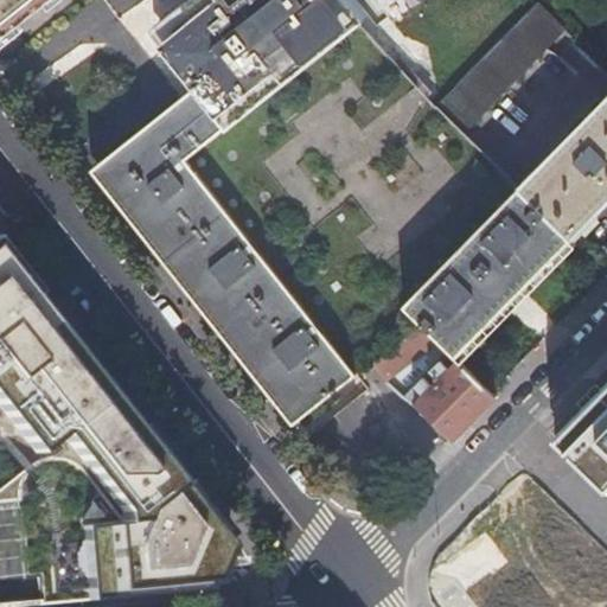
[(0,0),(0,34),(44,0),(0,0)]
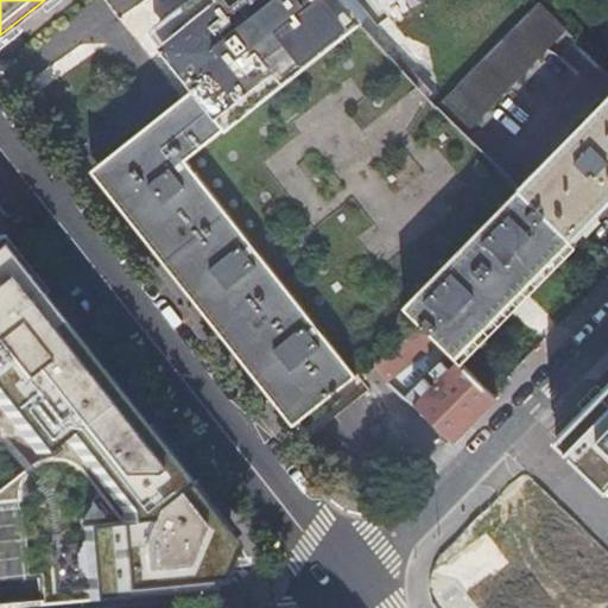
[(518,185),(463,131),(437,105),(359,20),(367,13),(356,0),(189,0),(187,2),(183,0),(162,18),(164,21),(157,26),(203,86),(95,172),(292,423),(374,361),(424,324),(441,341),(456,355),(571,238),(518,185)]
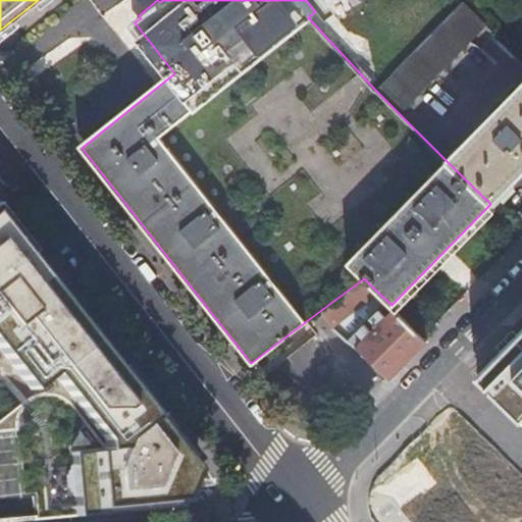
[(398,112),(484,25),(461,2),(375,90),(398,112)]
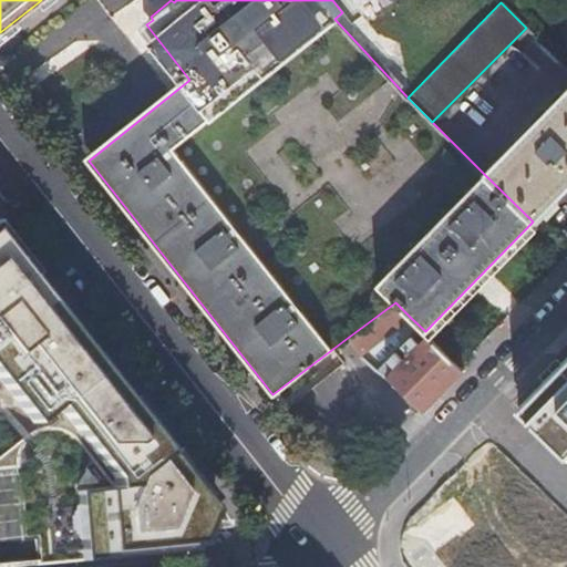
[(562,203),(557,198),(566,187),(566,89),(483,173),(533,222),(536,219),(542,224),(562,203)]
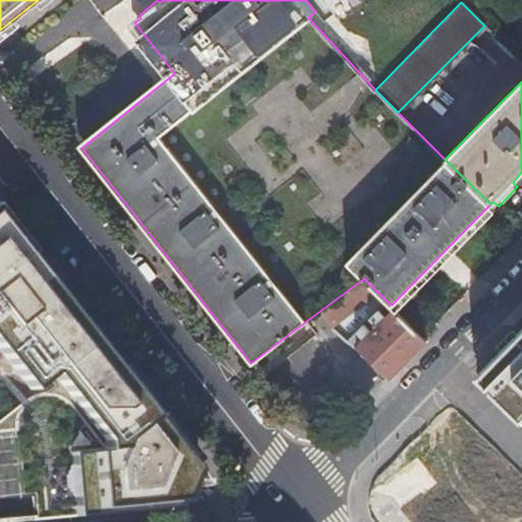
[(398,310),(498,210),(490,204),(392,305),(395,307),(398,310)]
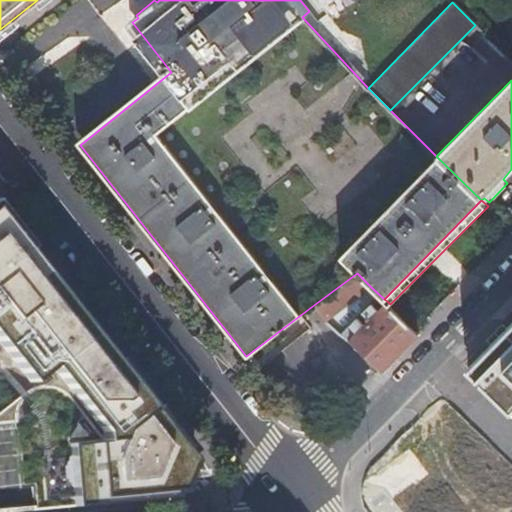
[(0,410),(0,423),(15,421),(15,419),(14,417),(14,415),(15,413),(15,412),(16,407),(18,403),(21,399),(23,396),(32,390),(37,388),(42,387),(48,388),(51,388),(54,389),(56,390),(59,392),(62,393),(65,394),(66,395),(102,441),(117,439),(120,434),(157,404),(152,398),(147,402),(14,235),(19,230),(0,206),(0,342),(28,378),(49,361),(60,375),(44,386),(41,385),(38,384),(35,385),(32,385),(30,386),(27,388),(0,410)]
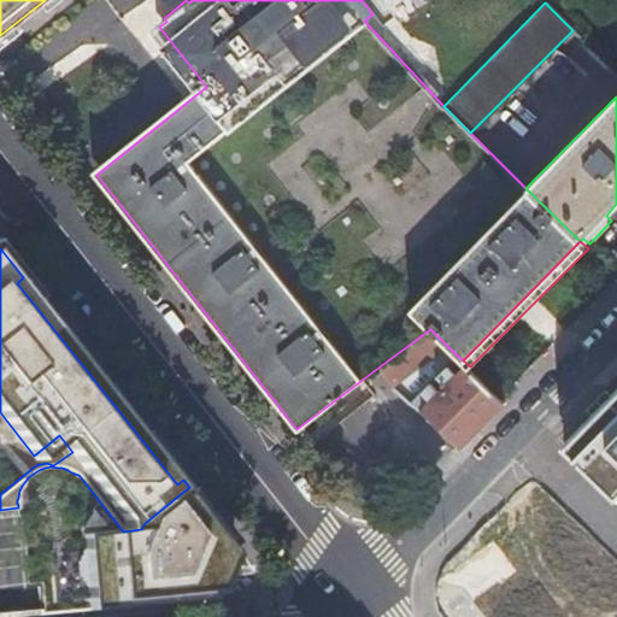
[(430,329),(380,366),(394,383),(447,346),(430,329)]
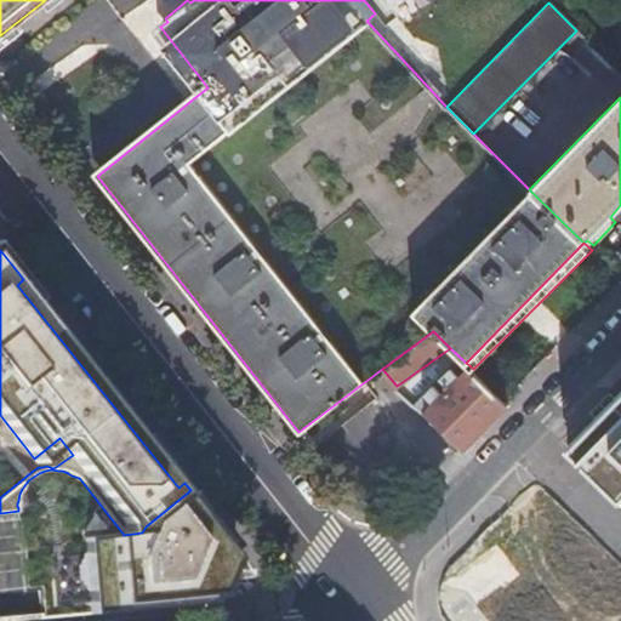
[(425,410),(463,449),(508,404),(473,369),(469,365),(457,377),(448,369),(438,379),(448,387),(440,393),(432,385),(414,404),(422,412),(425,410)]
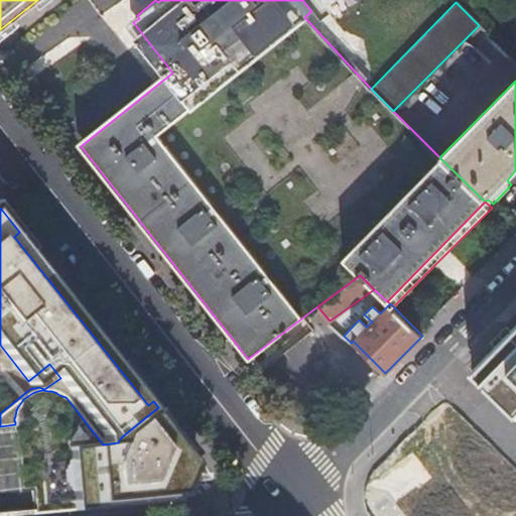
[(515,324),(471,371),(514,414),(515,412),(515,324)]
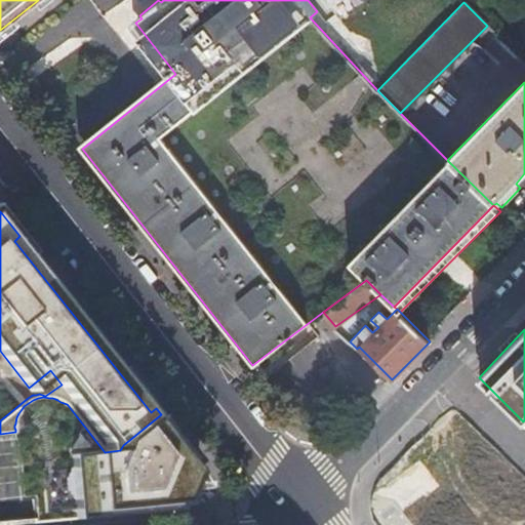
[(0,524),(11,524),(175,510),(174,497),(187,471),(198,461),(161,414),(123,445),(120,450),(105,452),(68,405),(67,404),(64,403),(61,402),(57,400),(55,399),(52,398),(49,398),(43,397),(38,398),(33,400),(24,406),(22,409),(18,413),(16,417),(15,422),(15,423),(14,426),(14,428),(15,430),(15,432),(0,434),(0,524)]
